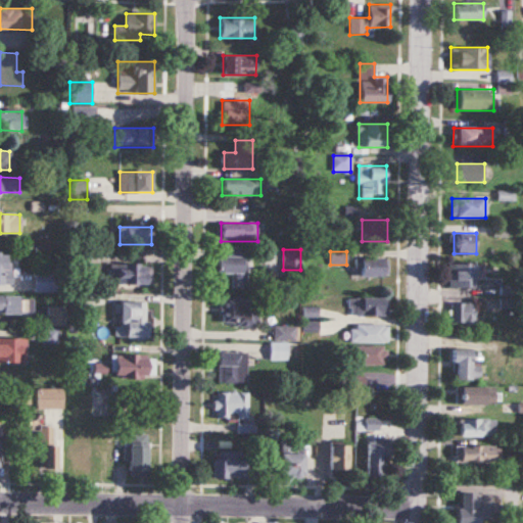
[(0,284),(11,284),(11,253),(0,252),(0,284)]
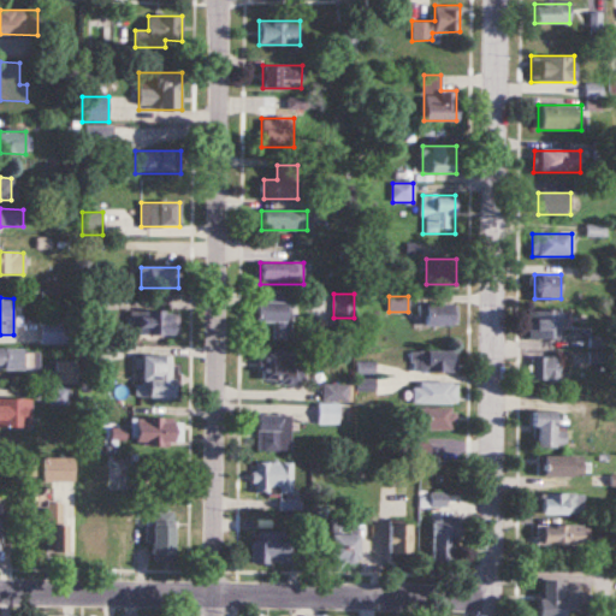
[(255,323),(273,323),(273,341),(290,341),(290,302),(255,302),(255,323)]
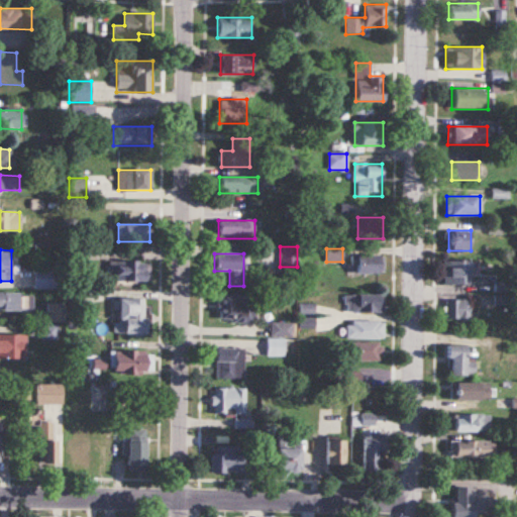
[(383,272),(383,254),(356,254),(356,272),(383,272)]
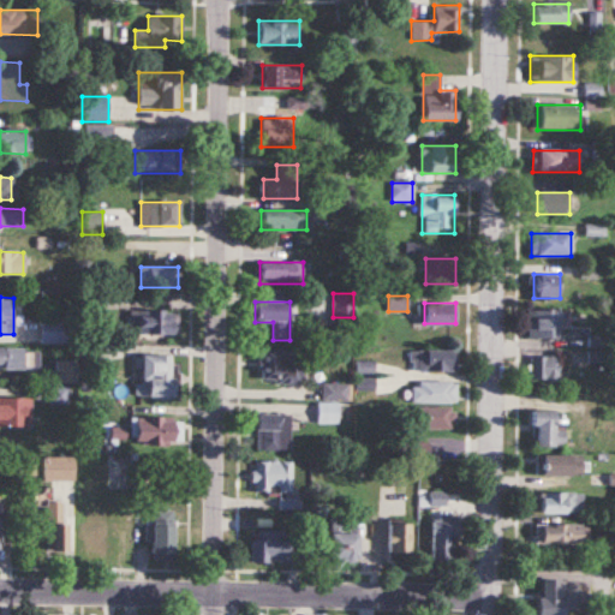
[(527,338),(562,338),(562,310),(527,310),(527,338)]
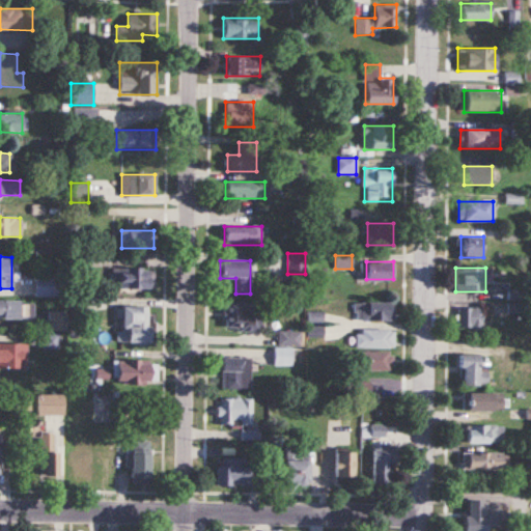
[(116,270),(116,291),(149,291),(149,270),(116,270)]
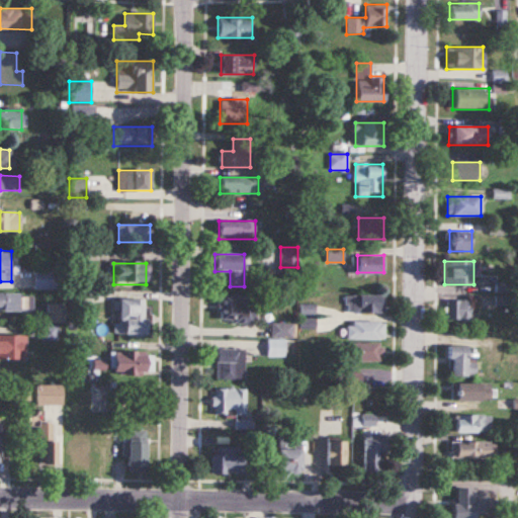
[(34,269),(34,290),(53,290),(53,269),(34,269)]
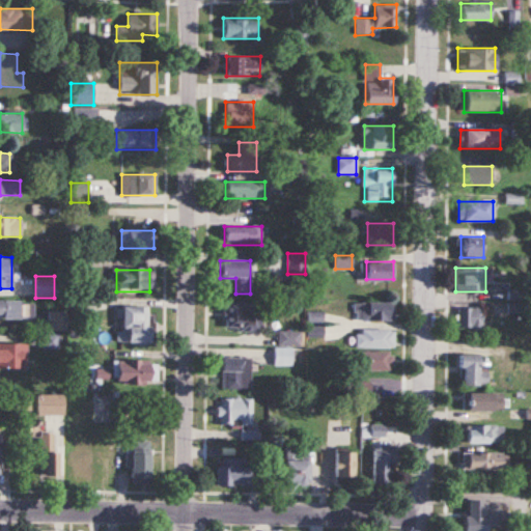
[(33,301),(0,301),(0,317),(33,318),(33,301)]
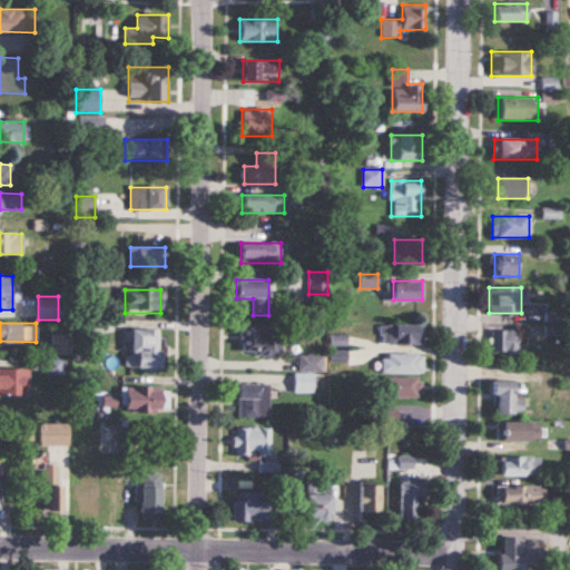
[(241,355),(281,355),(281,325),(241,325),(241,355)]
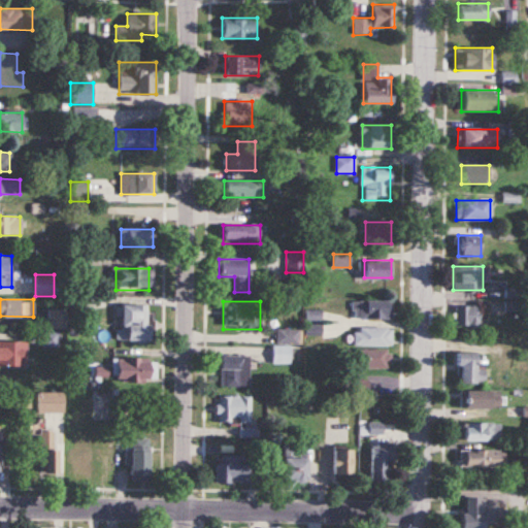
[(352,301),(352,318),(391,318),(391,301),(352,301)]
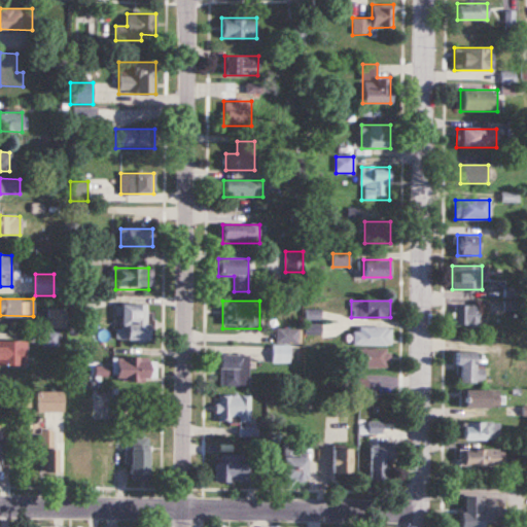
[(123,305),(121,342),(147,342),(148,305),(123,305)]
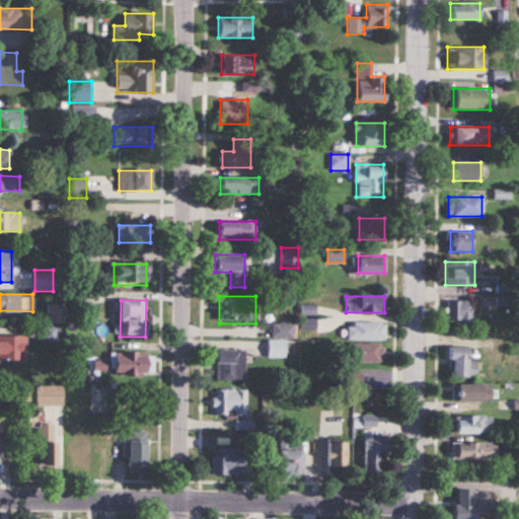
[(471,300),(447,300),(447,323),(471,323),(471,300)]
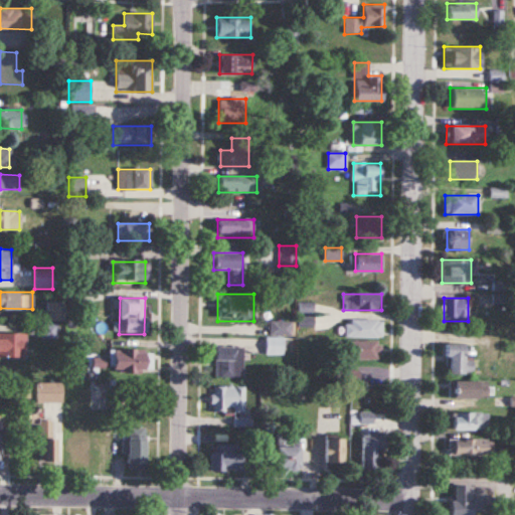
[(62,317),(62,303),(46,303),(46,317),(62,317)]
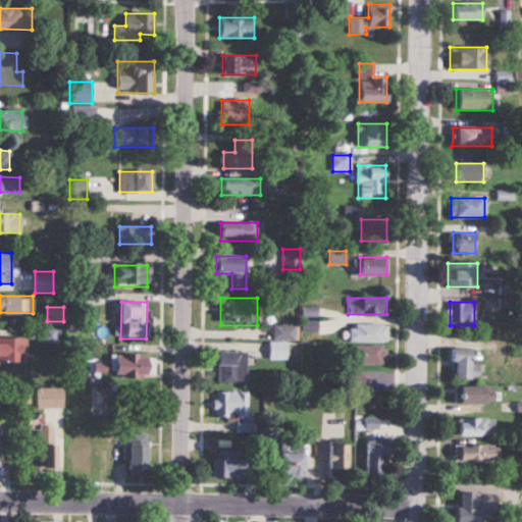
[(349,341),(386,342),(386,324),(349,324),(349,341)]
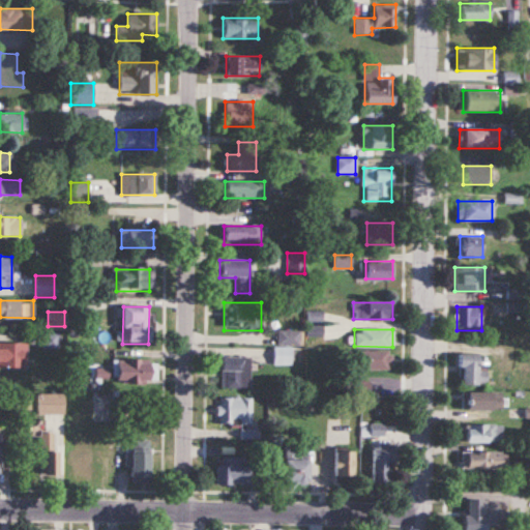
[(26,343),(0,342),(0,367),(26,369),(26,343)]
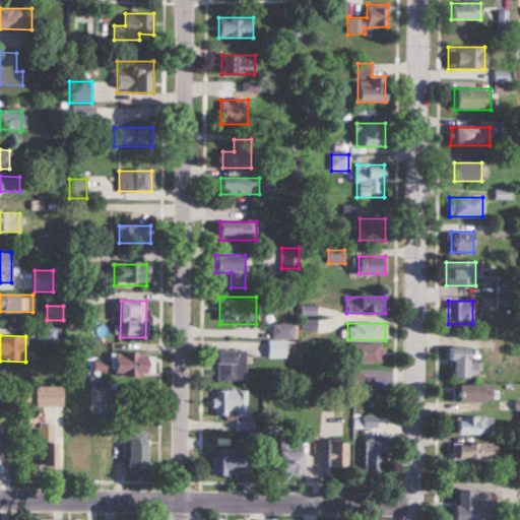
[(284,359),(284,341),(268,341),(268,359),(284,359)]
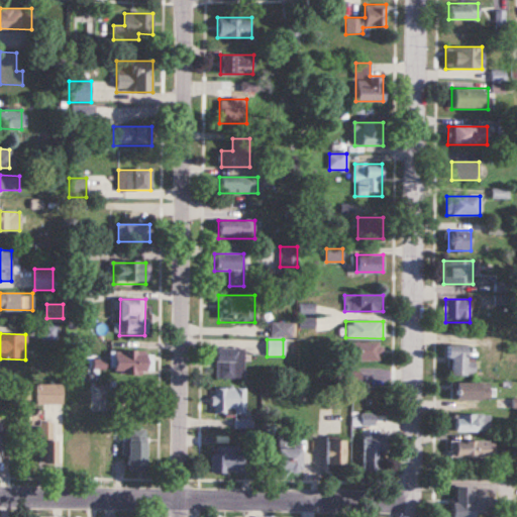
[(351,342),(351,359),(380,359),(380,342),(351,342)]
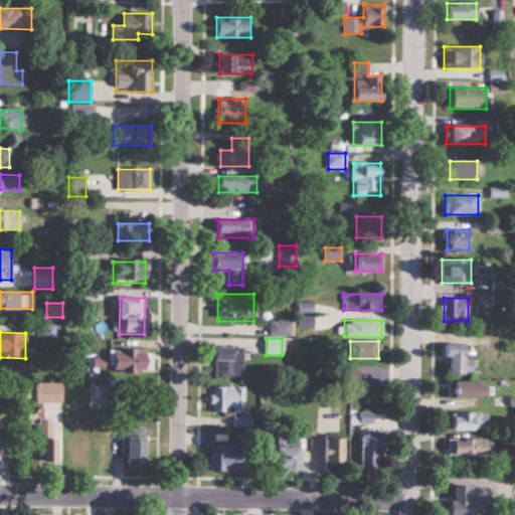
[(464,344),(445,344),(445,373),(472,373),(472,351),(464,351),(464,344)]
